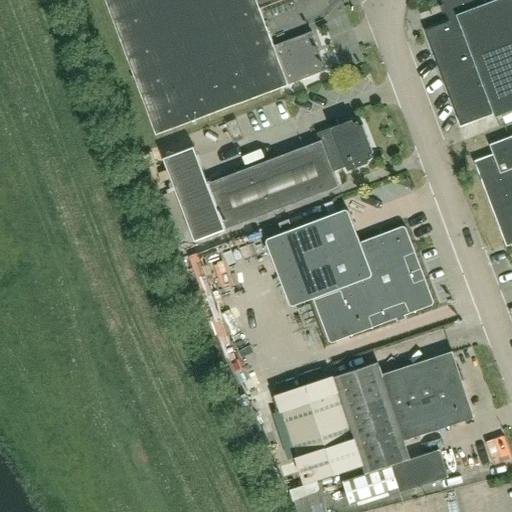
[(274,46),(257,0),(105,0),(157,135),(326,70),(312,32),(274,46)]
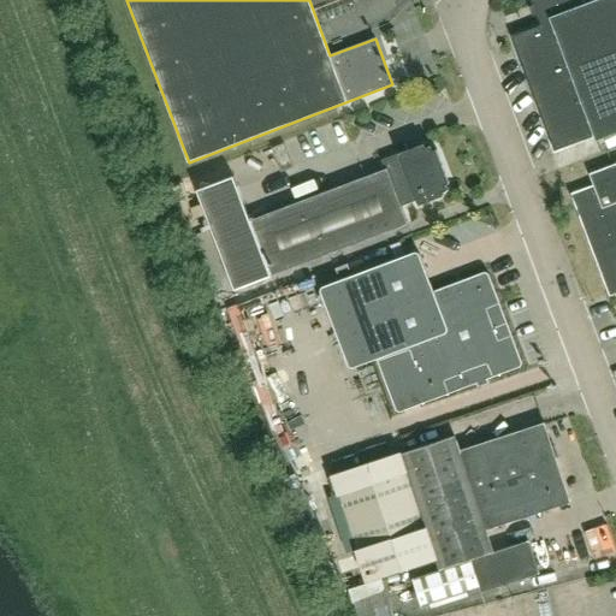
[(615,0),(597,0),(594,1),(584,5),(581,0),(531,0),(532,1),(542,25),(511,36),(528,82),(533,81),(540,99),(535,101),(555,152),(594,136),(596,141),(615,132),(615,0)]
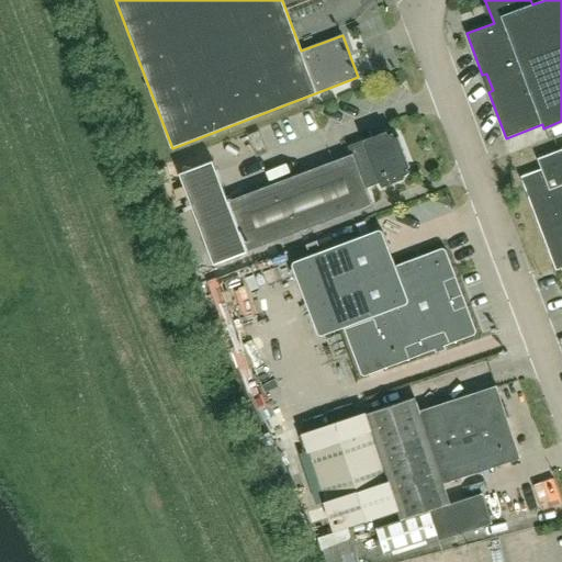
[(268,153),(259,131),(247,135),(251,147),(253,147),(256,157),(268,153)]
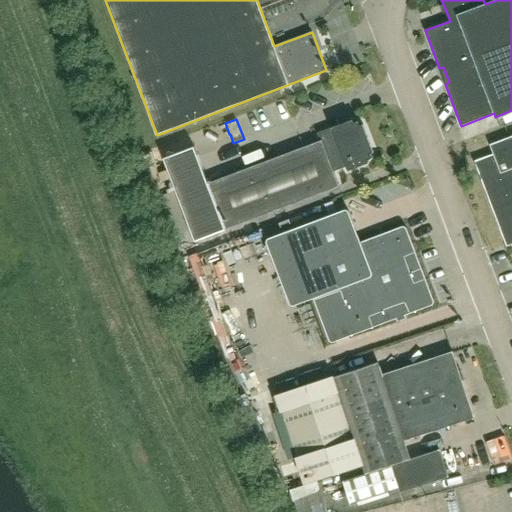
[(225,229),(339,186),(334,172),(347,167),(348,171),(369,163),(368,160),(373,158),(371,154),(374,153),(363,124),(361,125),(359,121),(354,122),(353,120),(347,122),(317,133),(320,141),(208,183),(194,147),(164,158),(195,241),(225,229)]
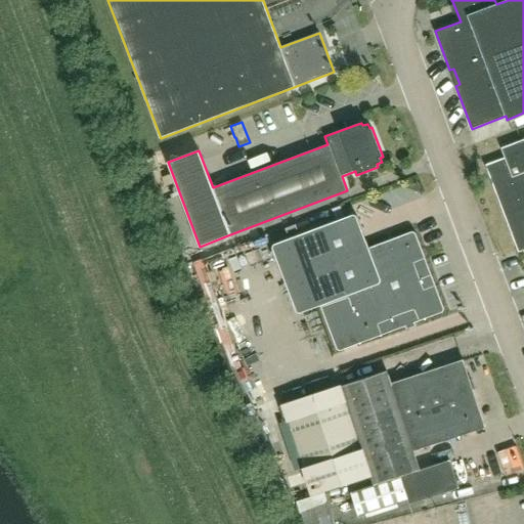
[(523,138),(501,147),(505,158),(486,165),(519,253),(523,251),(523,138)]
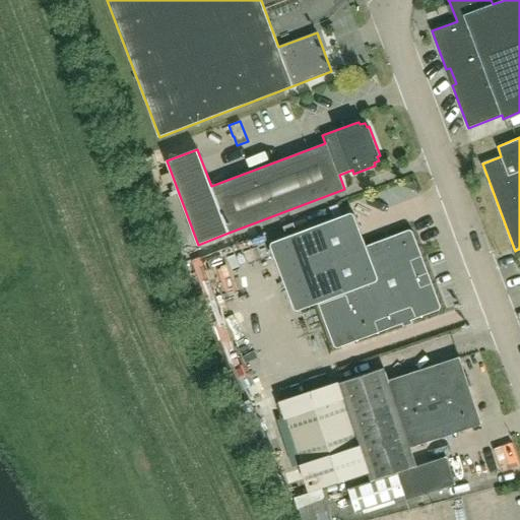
[(153,154),(146,157),(152,175),(160,172),(153,154)]
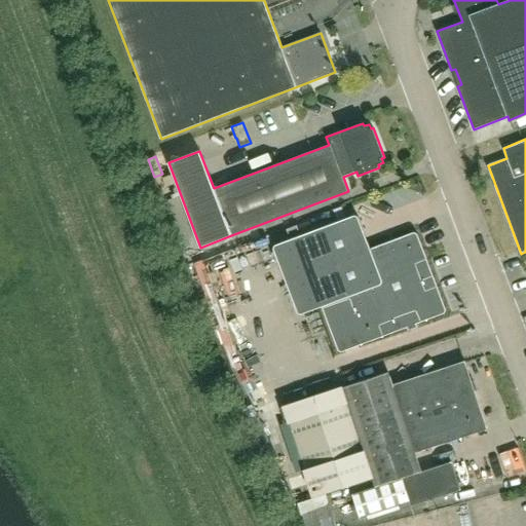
[(172,175),(162,179),(166,188),(176,185),(172,175)]
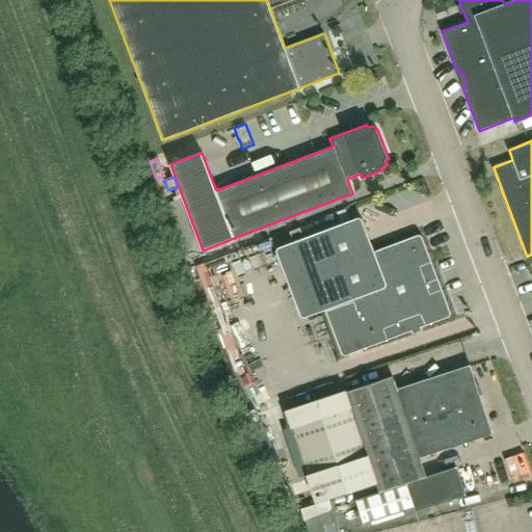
[(346,209),(337,213),(341,224),(350,220),(346,209)]
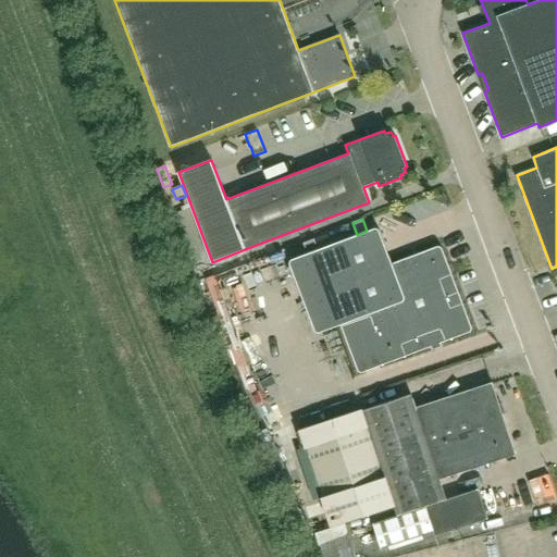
[(472,327),(443,248),(441,247),(438,246),(392,263),(379,230),(378,227),(375,227),(367,231),(357,235),(292,259),(289,261),(289,264),(316,332),(318,333),(319,333),(342,325),(358,370),(358,371),(360,372),(363,372),(470,332),(472,330),(472,327)]
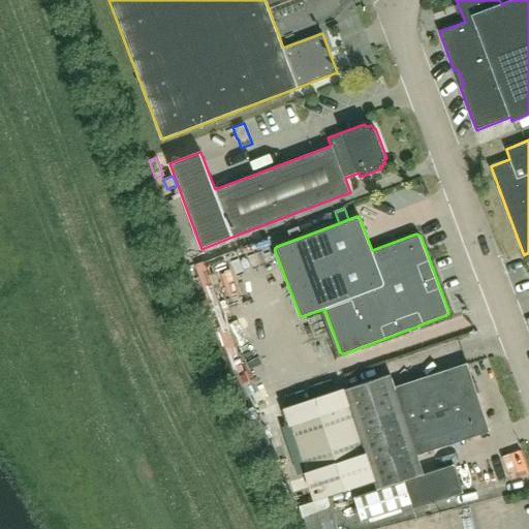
[(239,284),(242,296),(267,289),(255,250),(216,260),(218,267),(195,273),(201,294),(239,284)]
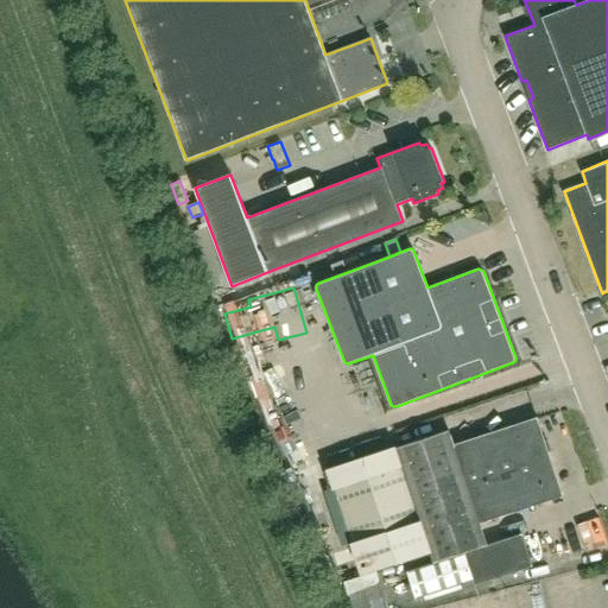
[(286,352),(241,366),(249,393),(295,379),(286,352)]
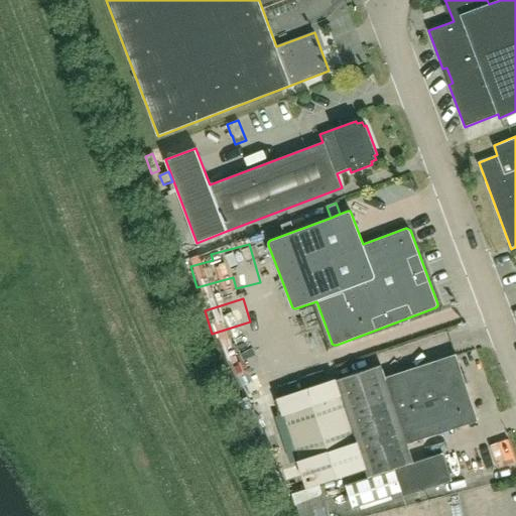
[(338,380),(279,399),(309,489),(367,470),(369,477),(346,485),(354,508),(402,492),(403,496),(452,481),(443,454),(413,463),(407,443),(479,420),(456,355),(385,379),(381,367),(338,380)]
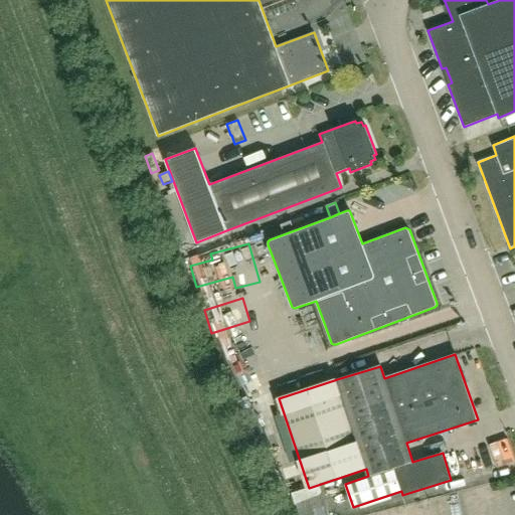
[(328,514),(319,488),(295,496),(301,514),(328,514)]
